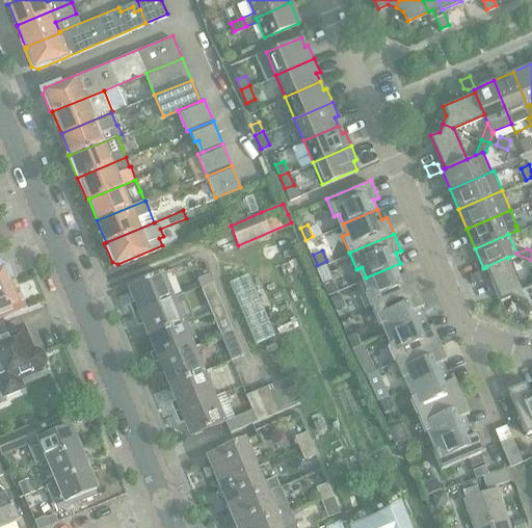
[(509,295),(517,298),(522,289),(508,258),(508,257),(486,266),(486,267),(500,299),(509,295)]
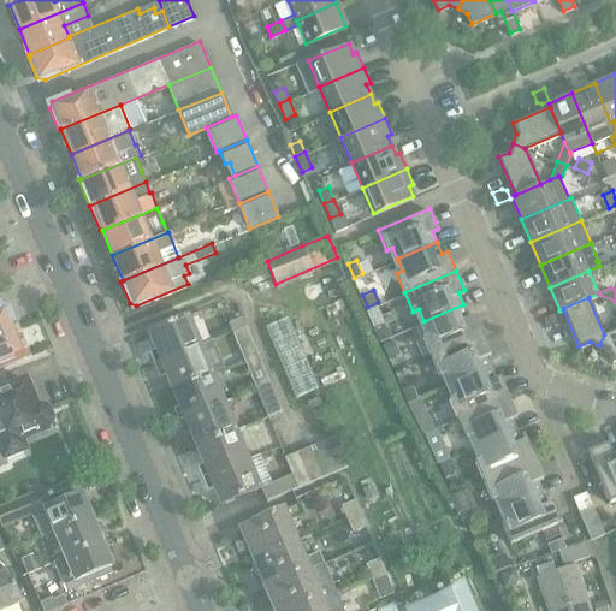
[(468,315),(463,304),(424,321),(428,332),(422,334),(431,354),(481,333),(474,313),(468,315)]
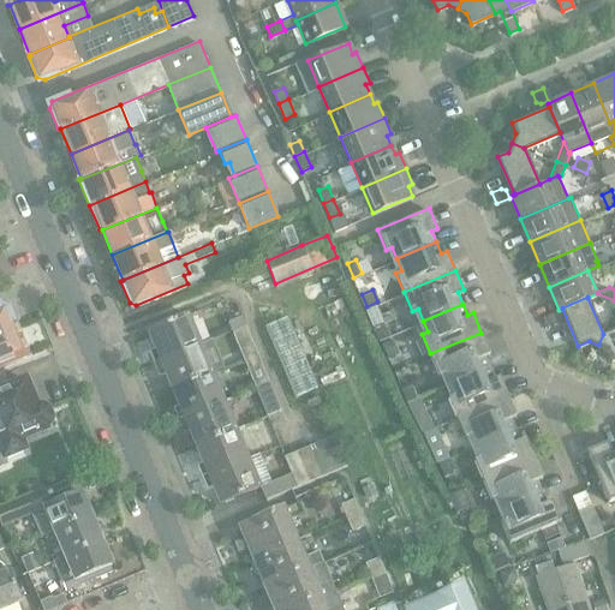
[(0,364),(28,354),(13,320),(15,320),(9,306),(5,308),(0,306),(0,305),(0,364)]
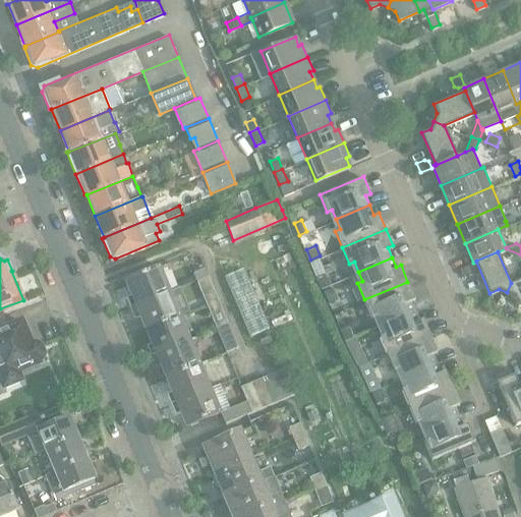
[(472,272),(474,269),(472,262),(460,267),(464,276),(472,272)]
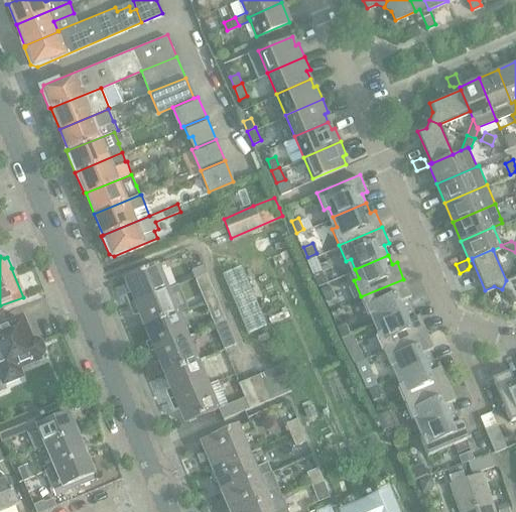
[(126,293),(130,303),(168,287),(158,263),(124,277),(130,291),(126,293)]
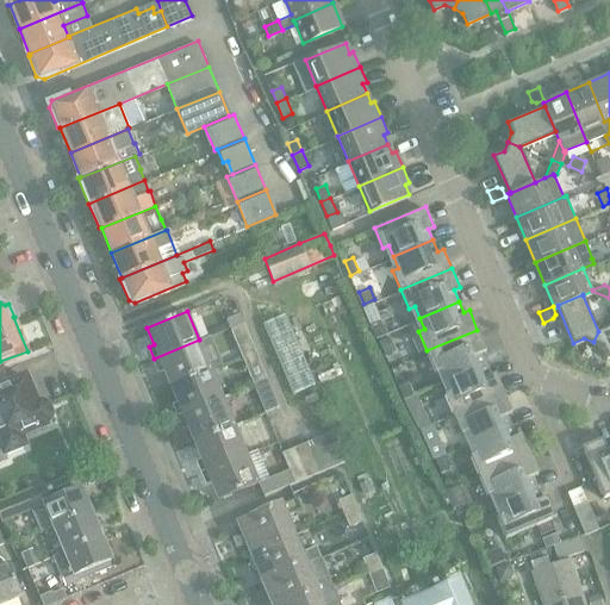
[(226,318),(230,326),(242,320),(240,312),(226,318)]
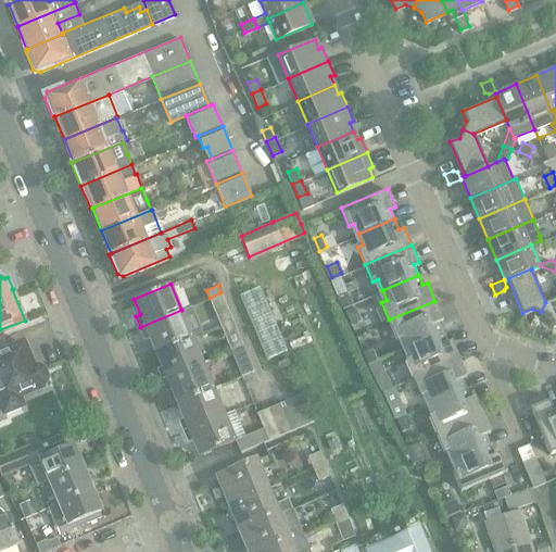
[(260,286),(240,293),(267,358),(287,349),(260,286)]
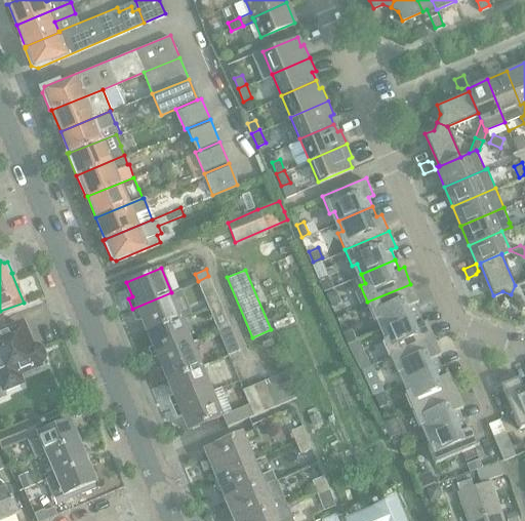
[(318,278),(323,289),(331,286),(326,274),(318,278)]
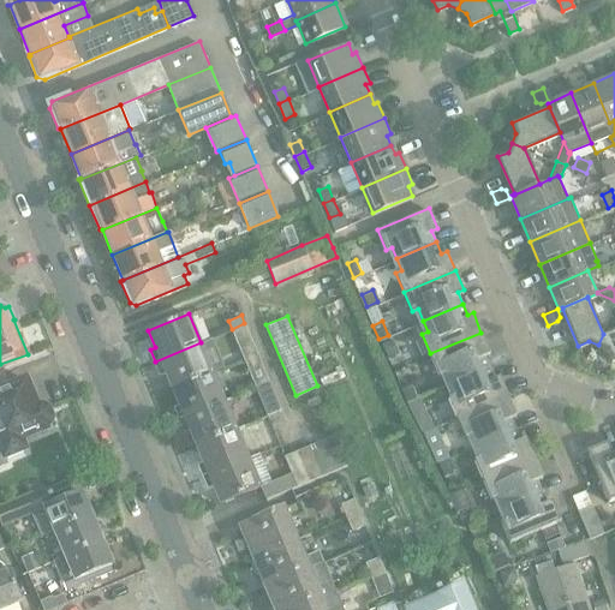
[(232,329),(243,357),(256,352),(244,323),(232,329)]
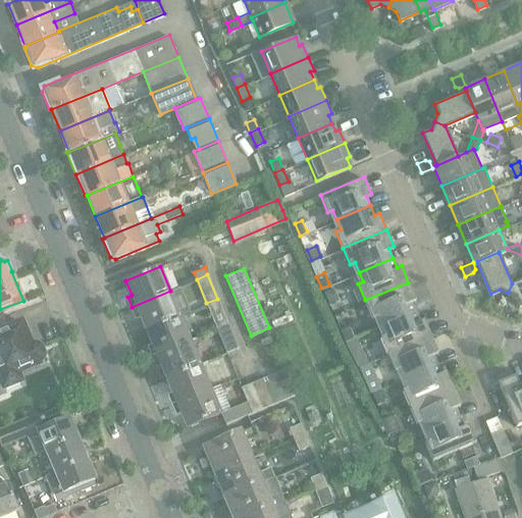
[(521,278),(512,283),(508,293),(516,296),(519,305),(521,304),(521,278)]
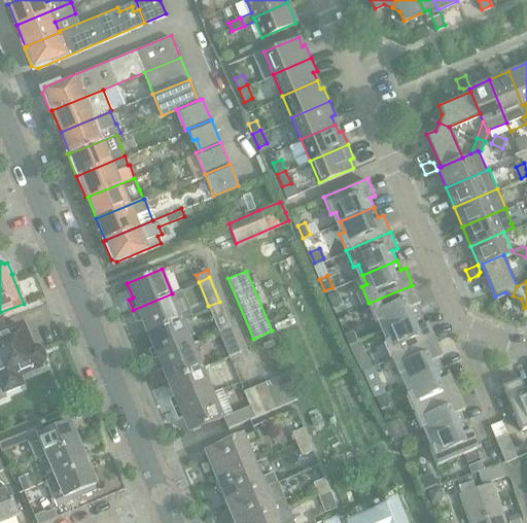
[(419,302),(412,285),(369,303),(376,320),(381,318),(384,327),(419,313),(415,304),(419,302)]
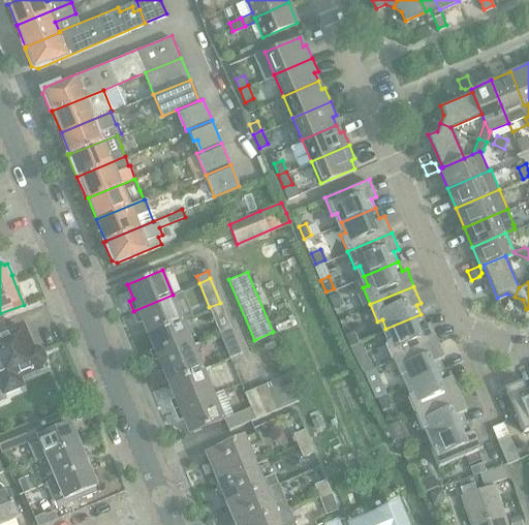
[(337,290),(328,295),(333,306),(342,302),(337,290)]
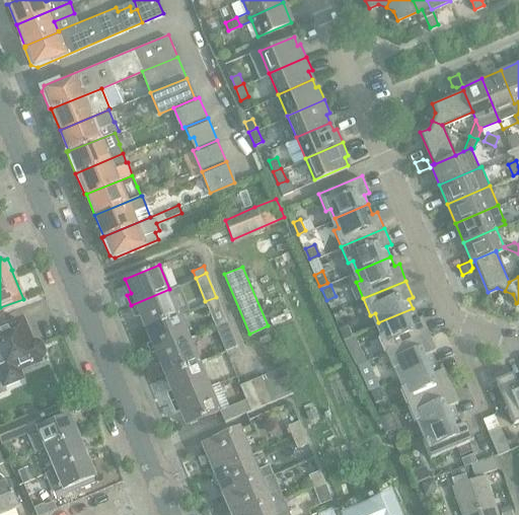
[(138,313),(144,327),(179,312),(169,289),(131,305),(135,314),(138,313)]
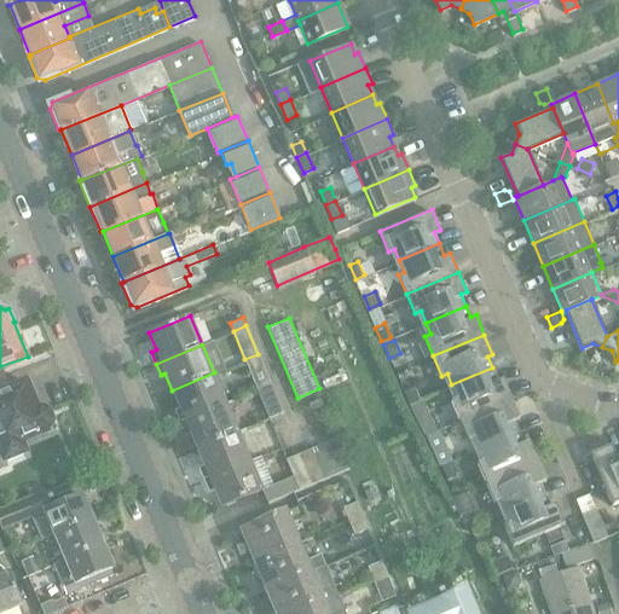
[(244,359),(256,388),(270,382),(258,354),(244,359)]
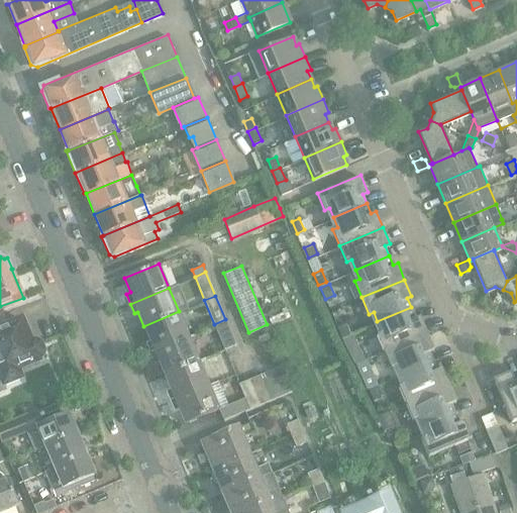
[(415,317),(411,307),(377,321),(381,331),(377,333),(384,349),(426,331),(419,315),(415,317)]
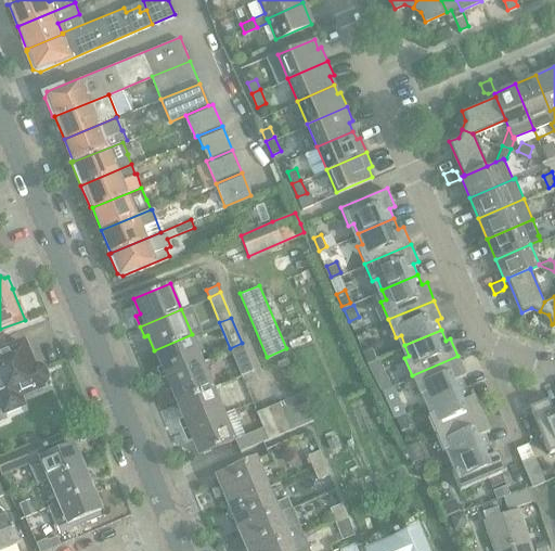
[(156,367),(160,377),(203,360),(192,334),(154,350),(160,364),(156,367)]
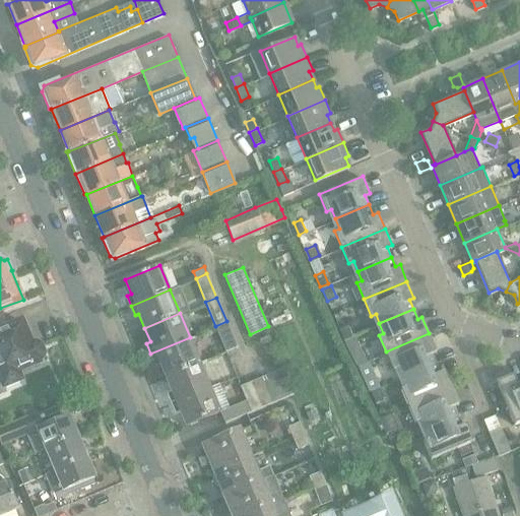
[(0,393),(2,392),(0,387),(21,379),(18,371),(40,362),(39,360),(42,359),(44,355),(40,343),(35,340),(31,342),(21,318),(0,326),(0,393)]
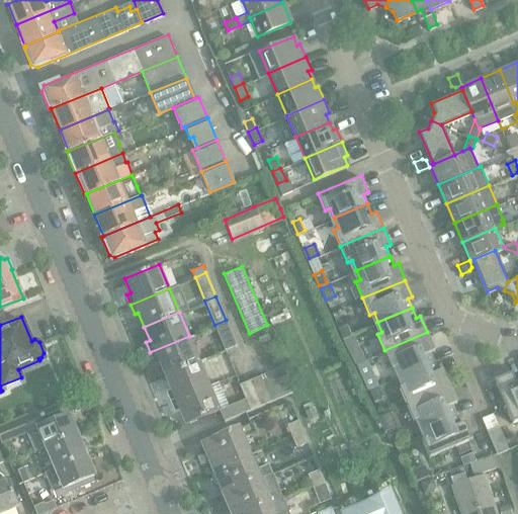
[(236,344),(226,320),(214,325),(225,348),(236,344)]
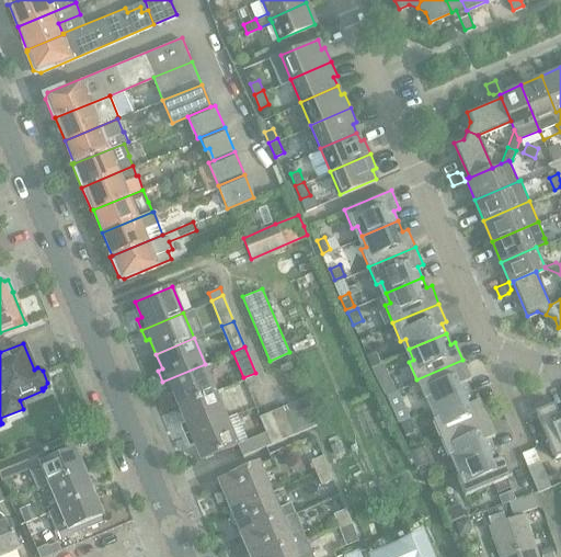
[(366,353),(370,365),(380,361),(376,349),(366,353)]
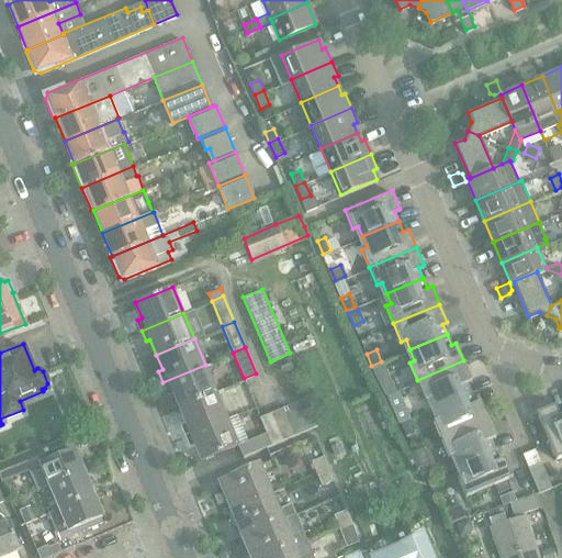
[(471,379),(463,360),(417,380),(425,399),(429,397),(434,406),(471,391),(467,381),(471,379)]
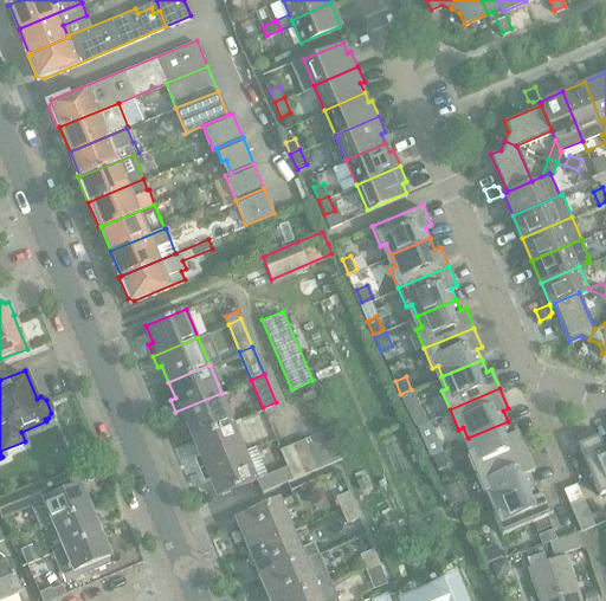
[(411,389),(400,394),(405,402),(414,399),(411,389)]
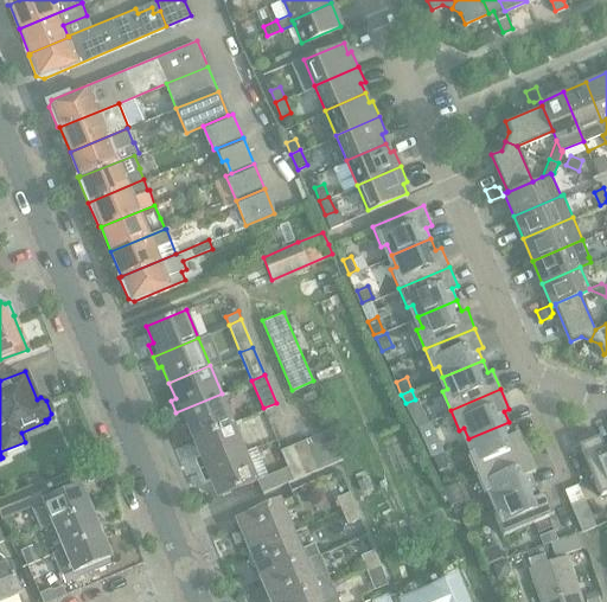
[(186,422),(193,439),(232,422),(228,411),(238,407),(232,391),(222,396),(222,394),(176,412),(180,424),(186,422)]
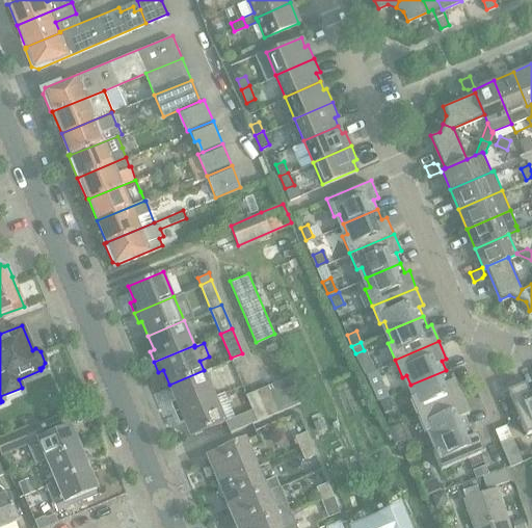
[(369,357),(358,362),(361,365),(364,372),(375,367),(371,360),(369,357)]
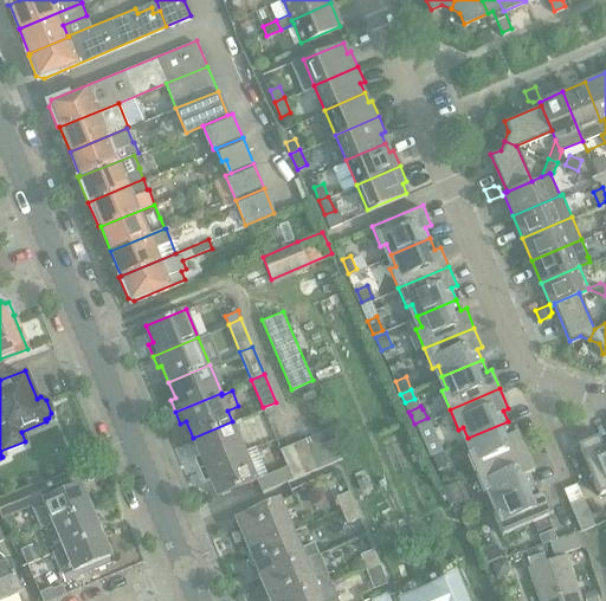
[(199,469),(244,450),(232,421),(193,438),(199,454),(194,457),(199,469)]
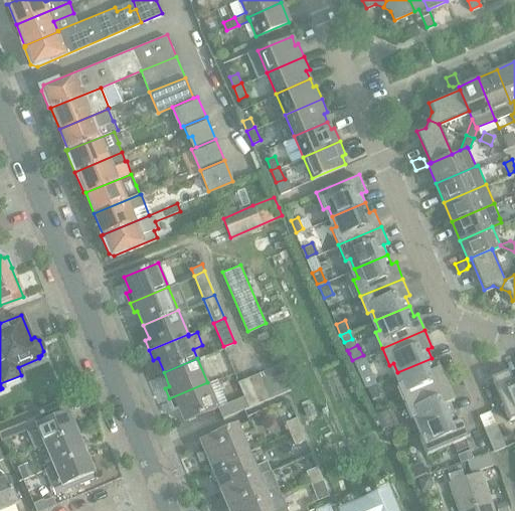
[(436,367),(432,358),(397,372),(401,381),(397,383),(404,400),(447,382),(440,365),(436,367)]
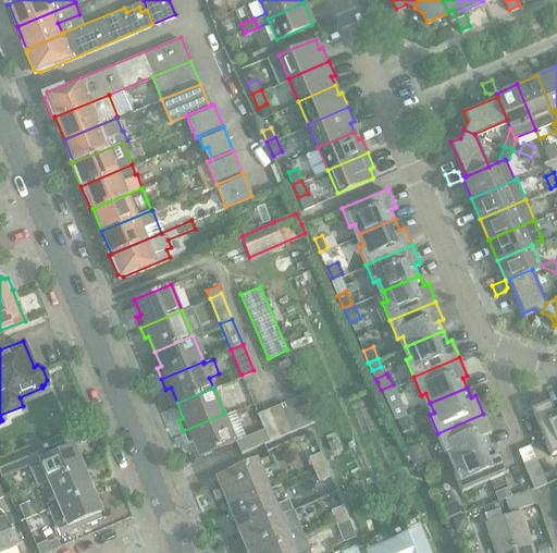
[(302,393),(291,397),(302,426),(314,420),(302,393)]
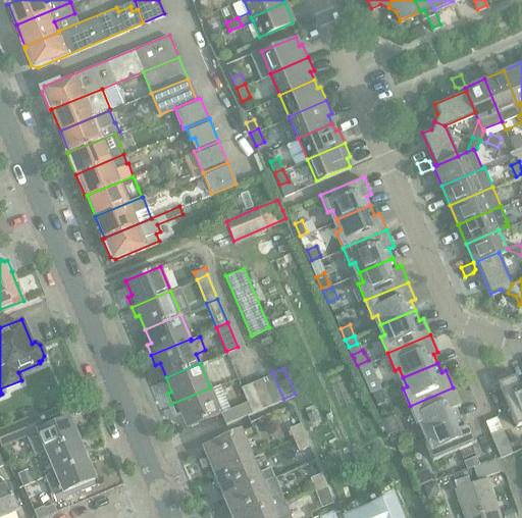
[(272,372),(262,377),(272,403),(283,399),(272,372)]
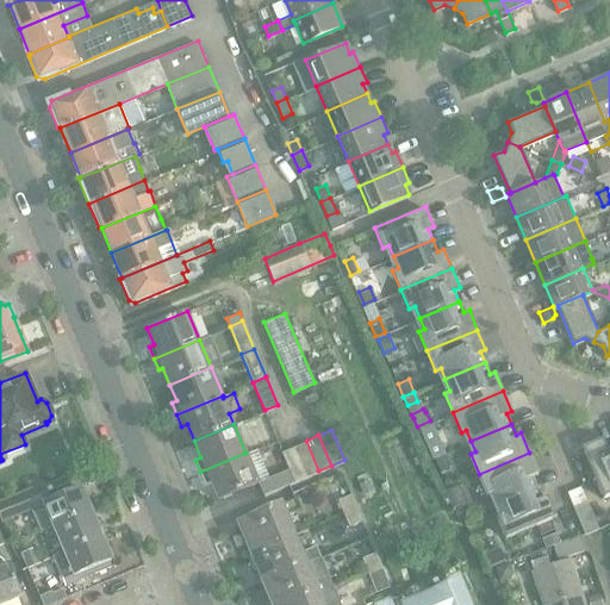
[(602,436),(582,446),(603,496),(609,492),(609,438),(604,442),(602,436)]
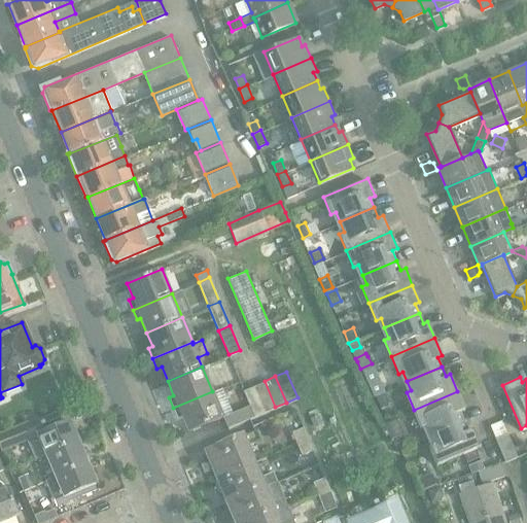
[(367,384),(373,395),(383,391),(378,380),(367,384)]
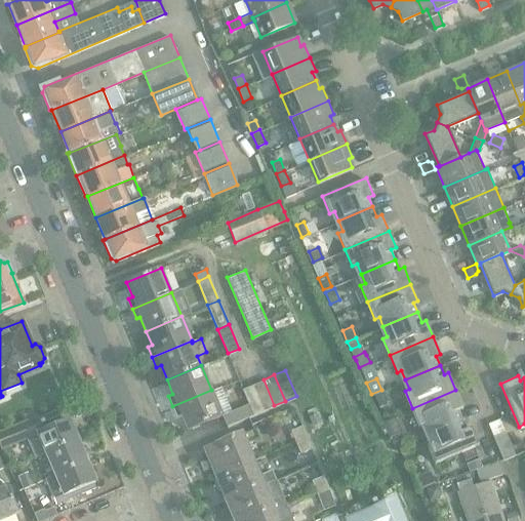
[(264,379),(253,384),(265,409),(274,405),(264,379)]
